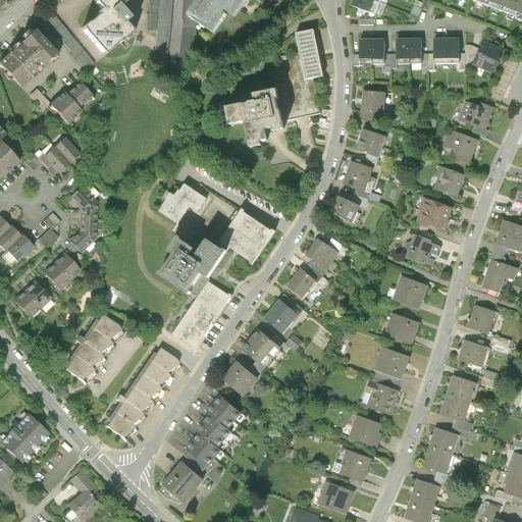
[(121,0),(93,0),(102,10),(82,28),(104,55),(129,33),(121,23),(128,17),(119,7),(124,3),(121,0)]
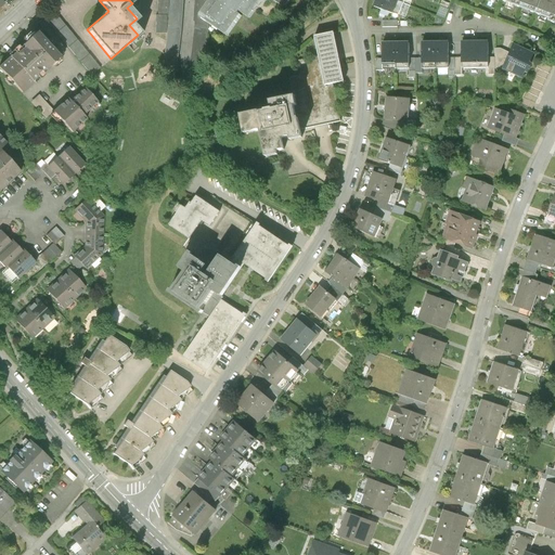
[(209,0),(199,14),(228,34),(241,15),(234,11),(236,8),(248,16),(259,0),(209,0)]
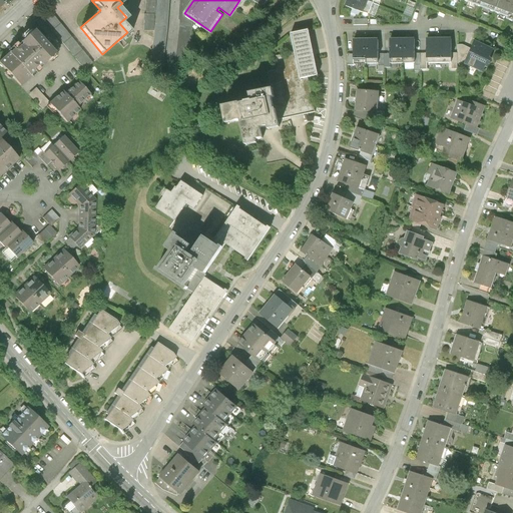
[(373,4),(362,0),(347,0),(345,7),(368,15),(373,4)]
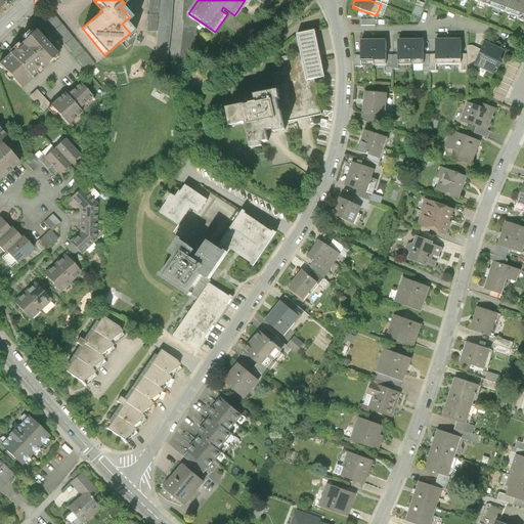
[(474,0),(474,1),(506,13),(511,0),(474,0)]
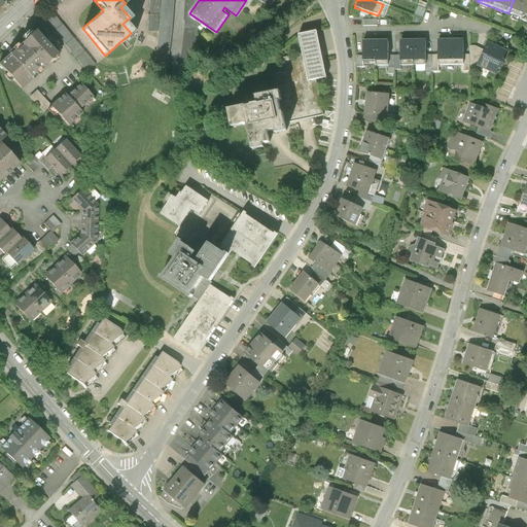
[(526,0),(514,0),(508,13),(526,20),(526,0)]
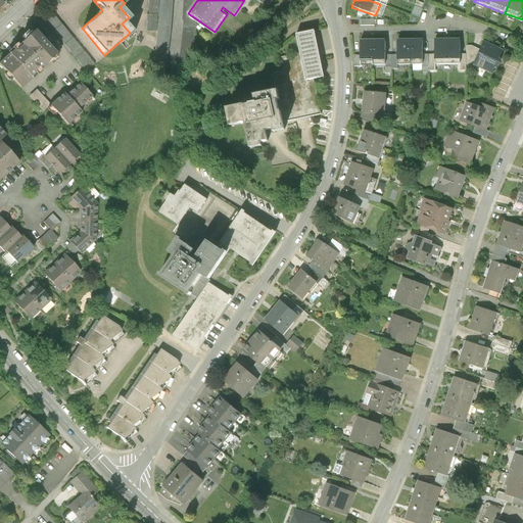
[(55,31),(89,70),(96,63),(62,24),(55,31)]
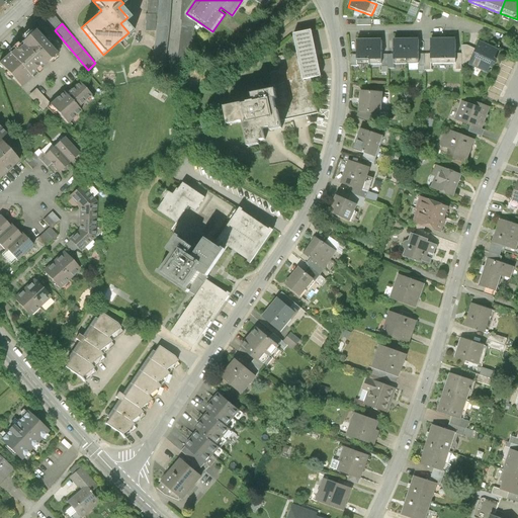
[(33,26),(15,40),(40,68),(57,55),(33,26)]
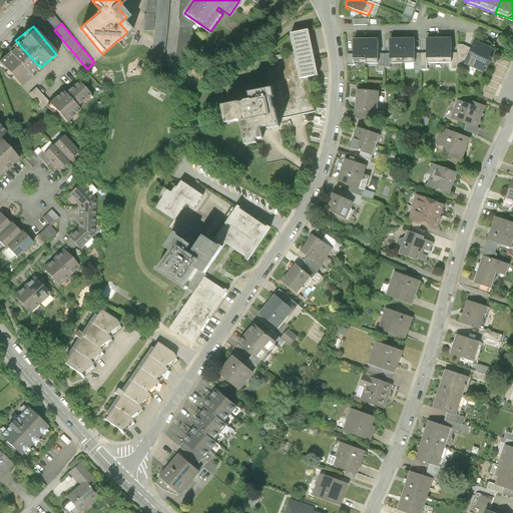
[(290,34),(300,79),(318,76),(309,31),(309,30),(290,34)]
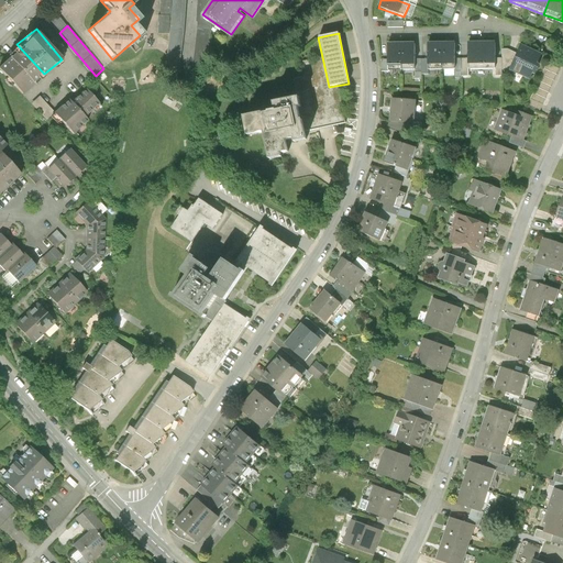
[(0,70),(20,95),(44,74),(17,44),(8,52),(10,55),(0,62),(0,70)]
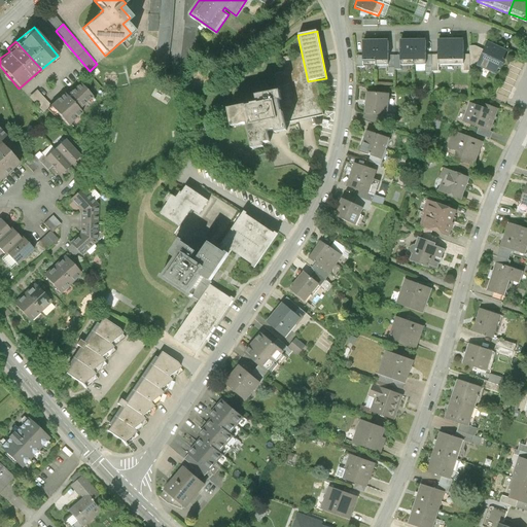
[(414,66),(414,41),(400,41),(400,56),(400,66),(414,66)]
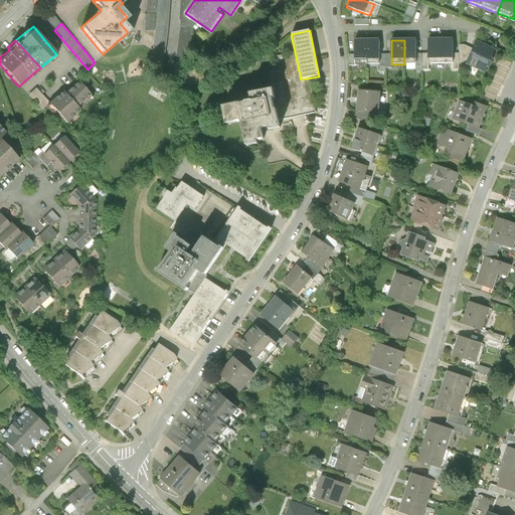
[(404,40),(404,64),(416,64),(416,54),(416,40),(404,40)]
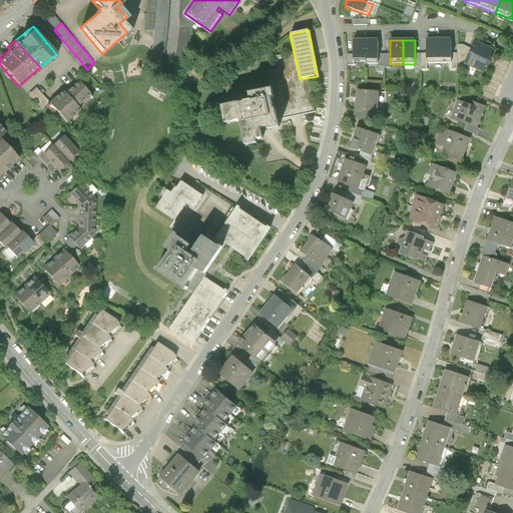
[(427,64),(439,63),(439,40),(427,40),(427,54),(427,64)]
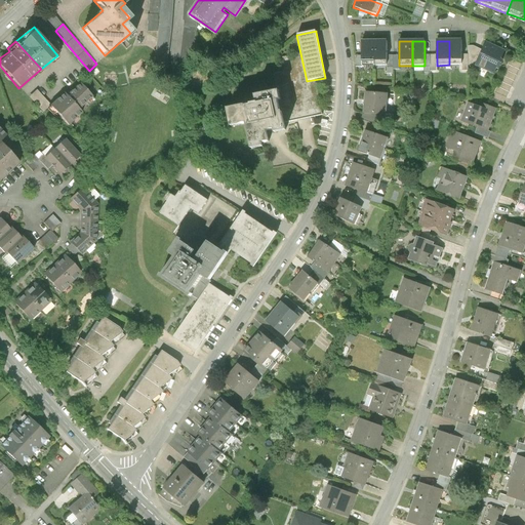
[(461,41),(449,41),(449,65),(462,65),(462,55),(461,41)]
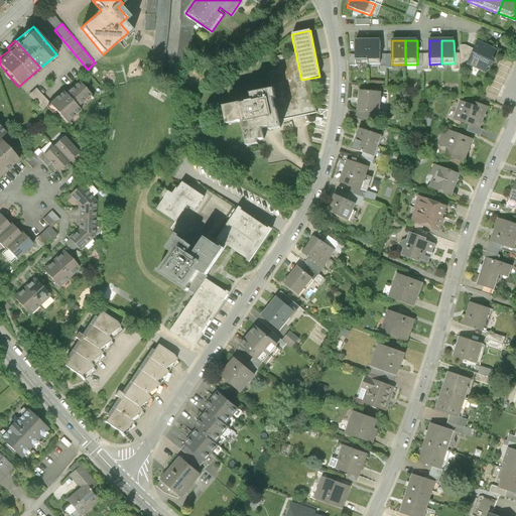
[(356,65),(368,65),(368,41),(356,41),(356,55),(356,65)]
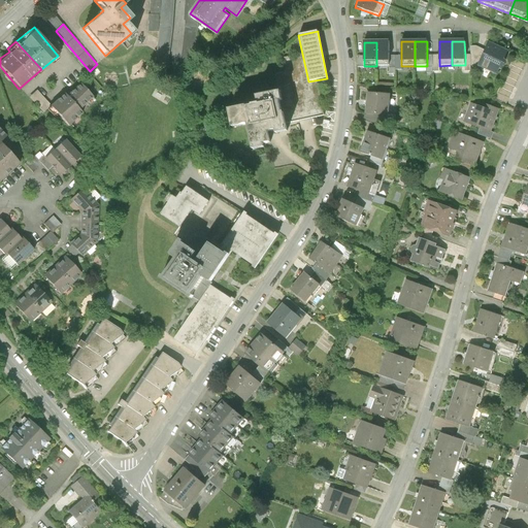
[(389,42),(376,42),(376,66),(389,66),(389,56),(389,42)]
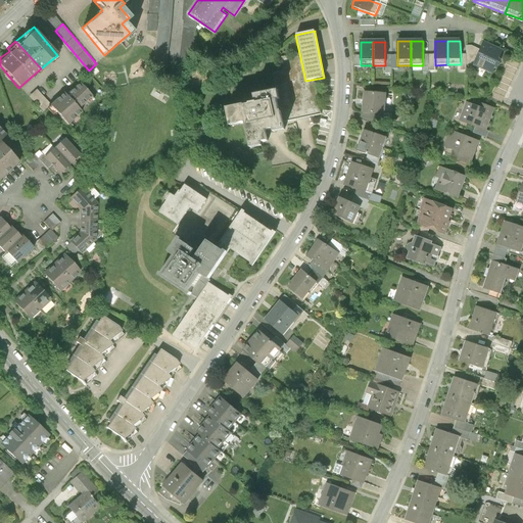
[(498,59),(502,53),(484,45),(481,52),(475,64),(492,73),(494,68),(497,70),(502,60),(498,59)]
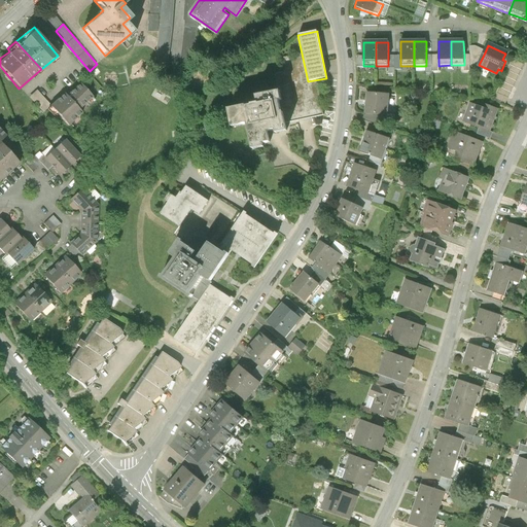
[(476,47),(470,47),(470,56),(470,66),(477,69),(479,65),(485,53),(476,47)]
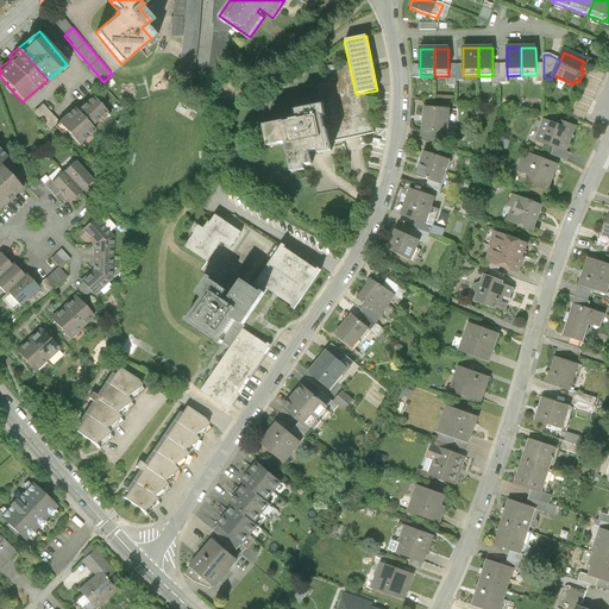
[(58,121),(77,143),(108,115),(89,94),(58,121)]
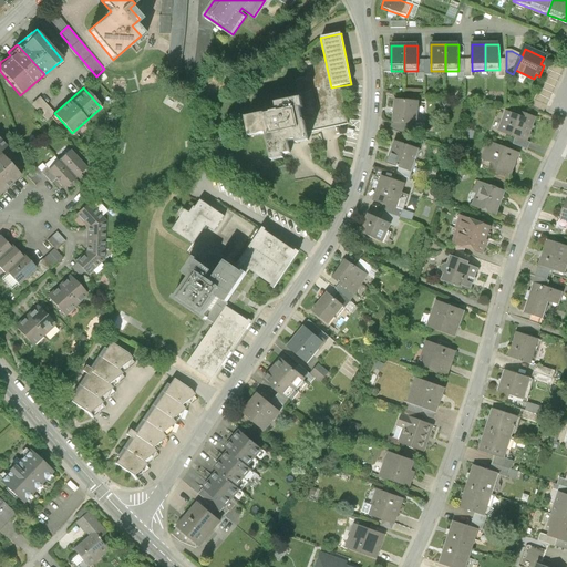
[(276,110),(244,115),(247,137),(263,134),(267,160),(282,157),(281,152),(288,151),(286,140),(294,137),(295,144),(308,142),(303,120),(296,121),(294,110),(302,109),(300,96),(275,101),(276,110)]
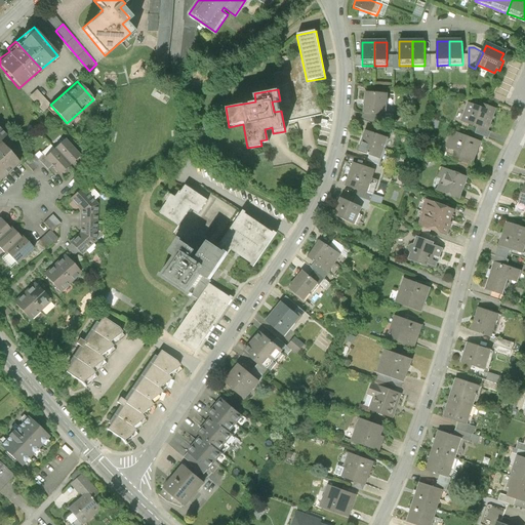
[(389,94),(365,92),(363,114),(387,115),(389,94)]
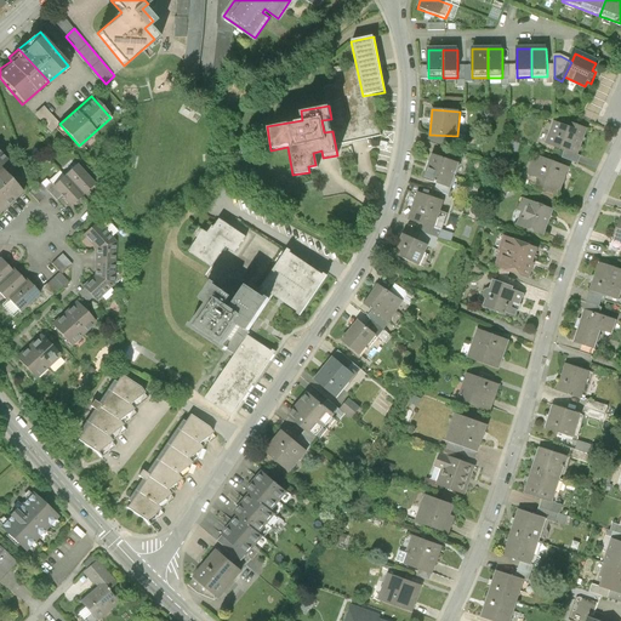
[(568,126),(553,121),(546,143),(564,151),(577,155),(587,130),(569,123),(568,126)]
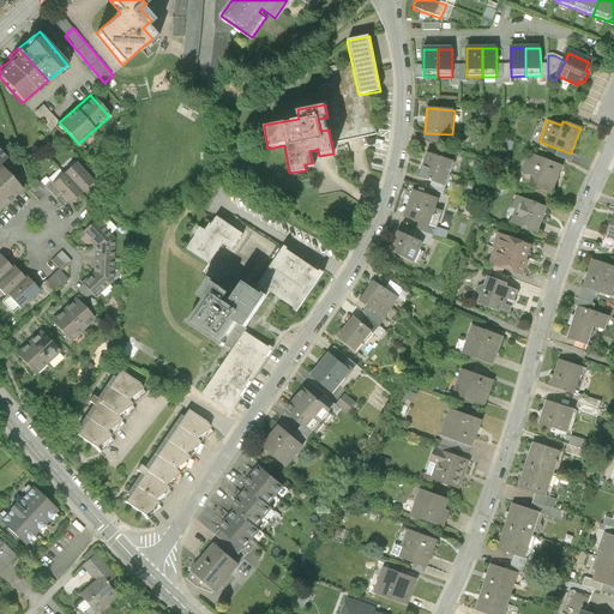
[(440,157),(455,162),(457,154),(444,149),(440,157)]
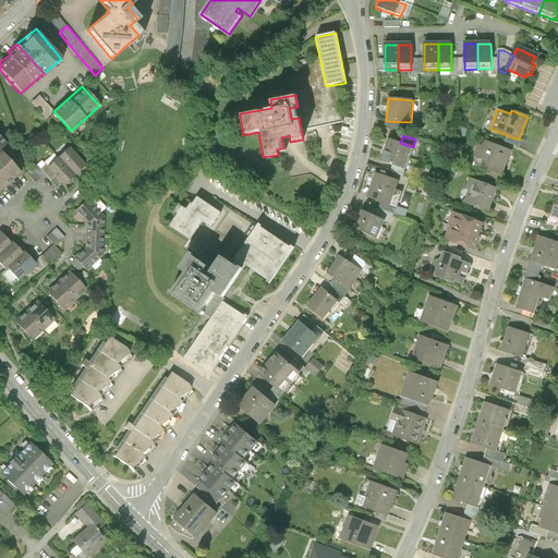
[(522,141),(519,140),(507,135),(505,143),(519,147),(522,141)]
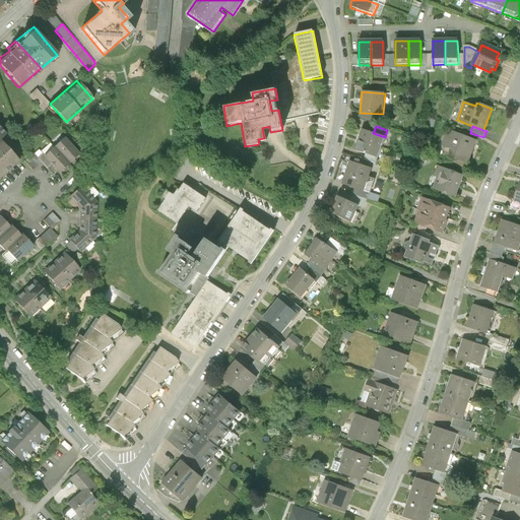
[(358,140),(381,148),(385,137),(373,133),(362,130),(358,140)]
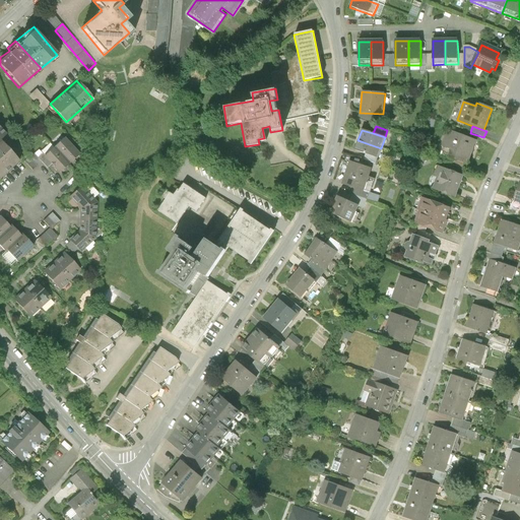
[(476,143),(448,133),(443,147),(450,149),(447,157),(468,166),(476,143)]
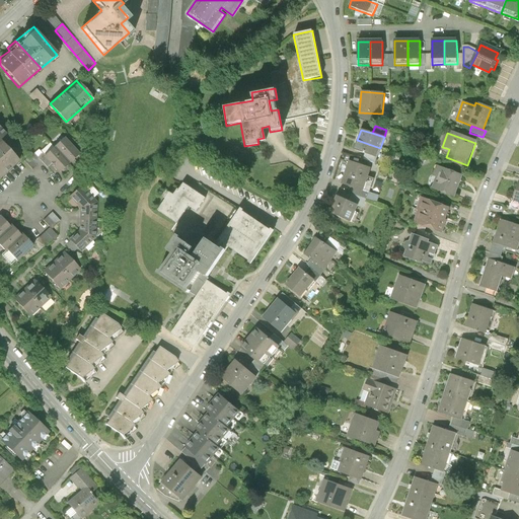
[(61,135),(51,144),(69,163),(78,154),(61,135)]
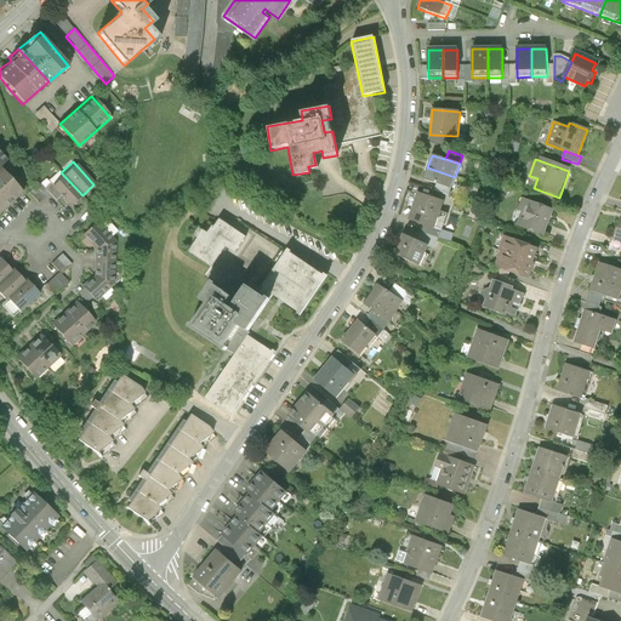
[(455,177),(427,167),(423,181),(437,184),(451,189),(455,177)]
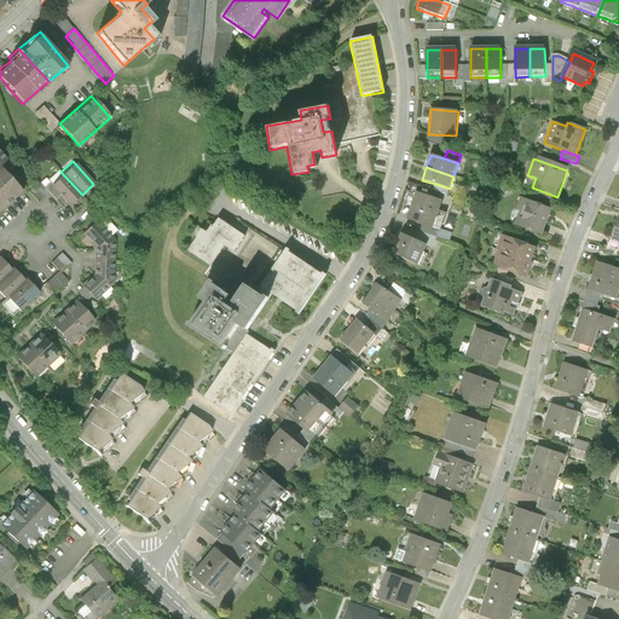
[(0,213),(22,194),(0,169),(0,213)]
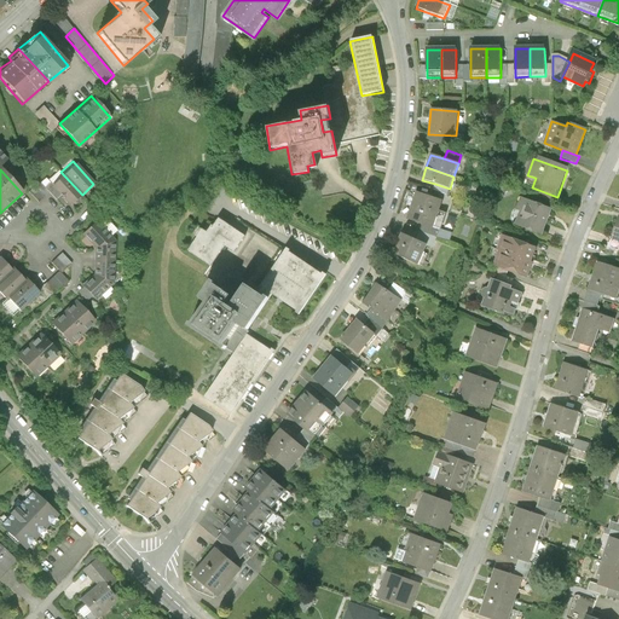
[(70,206),(82,195),(61,172),(50,183),(70,206)]
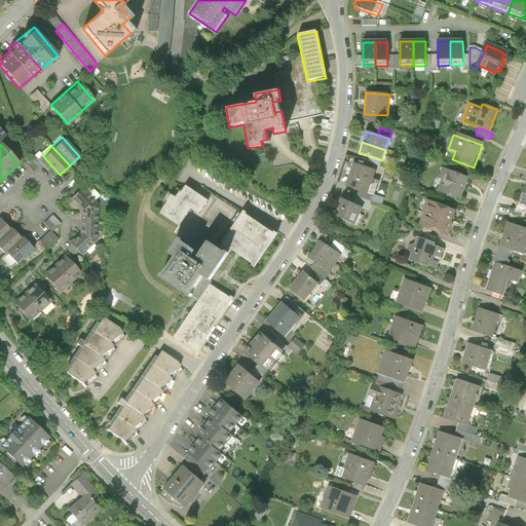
[(380,166),(382,160),(370,156),(368,162),(380,166)]
